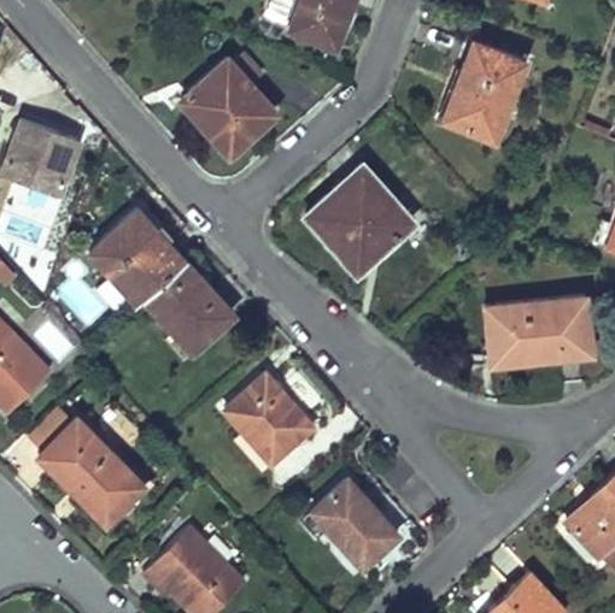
[(273,0),(265,21),(290,29),(299,0),(273,0)]
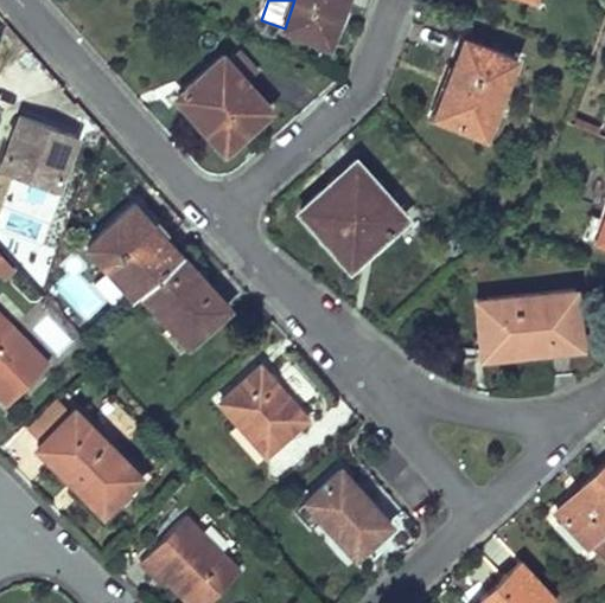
[(344,11),(348,0),(294,0),(285,29),(328,45),(342,10),(344,11)]
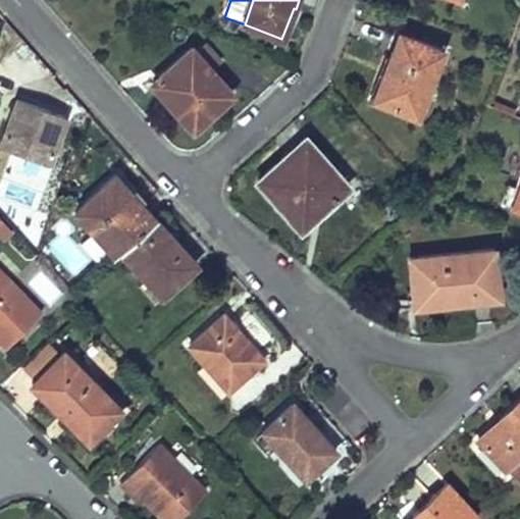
[(418,116),(444,51),(401,35),(375,100),(418,116)]
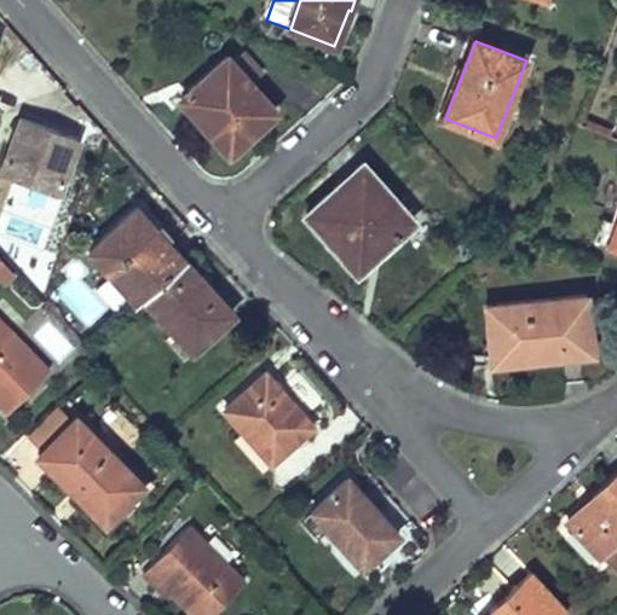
[(234,151),(277,112),(252,83),(264,74),(246,53),(234,63),(229,57),(182,99),(200,119),(202,116),(234,151)]
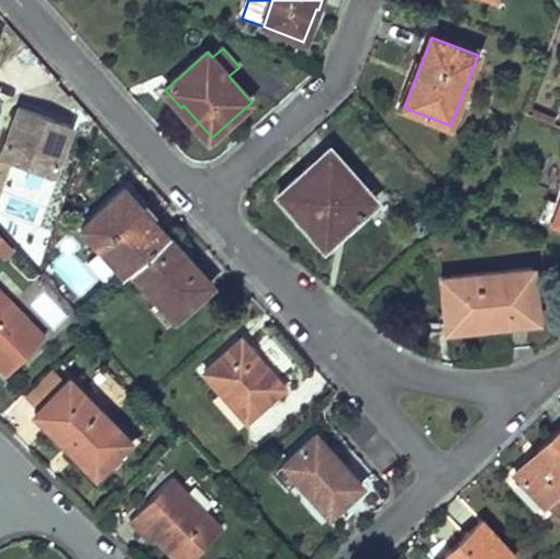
[(205,143),(212,137),(183,105),(181,108),(177,111),(205,143)]
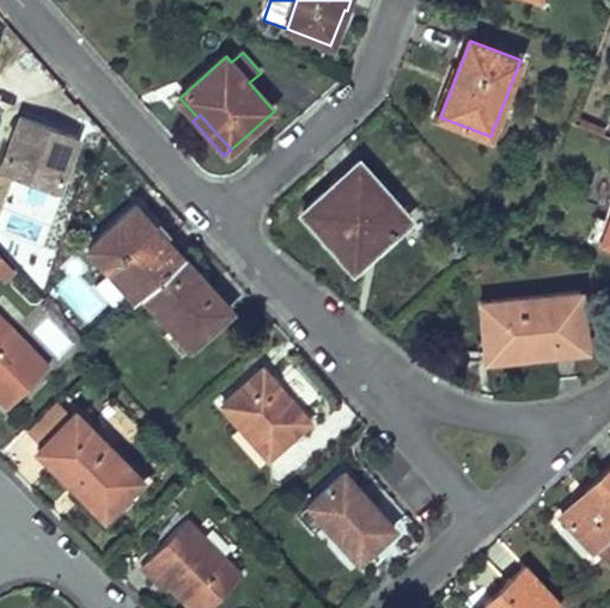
[(62,183),(78,140),(23,120),(4,169),(25,177),(28,171),(62,183)]
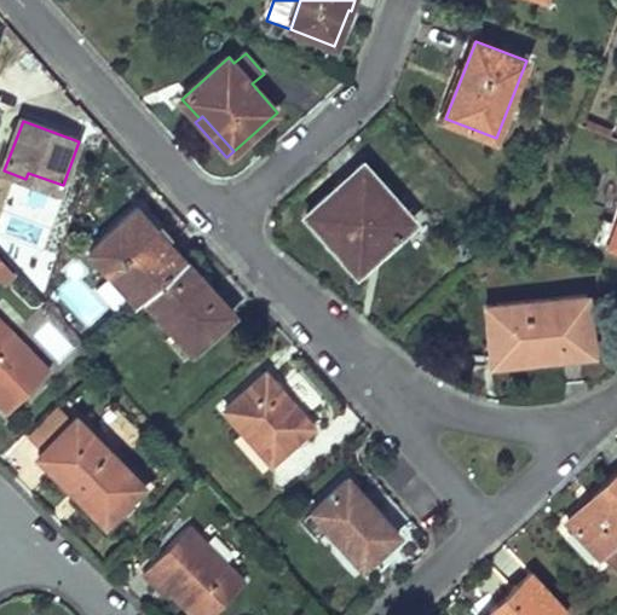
[(414,221),(364,166),(309,216),(355,267),(393,232),(397,236),(414,221)]
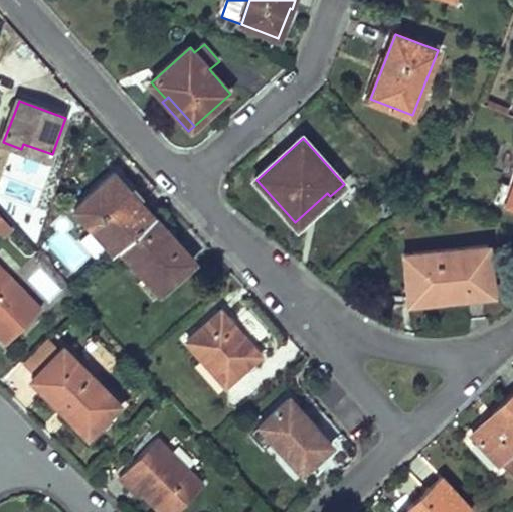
[(48,165),(52,154),(23,144),(21,149),(3,142),(1,147),(48,165)]
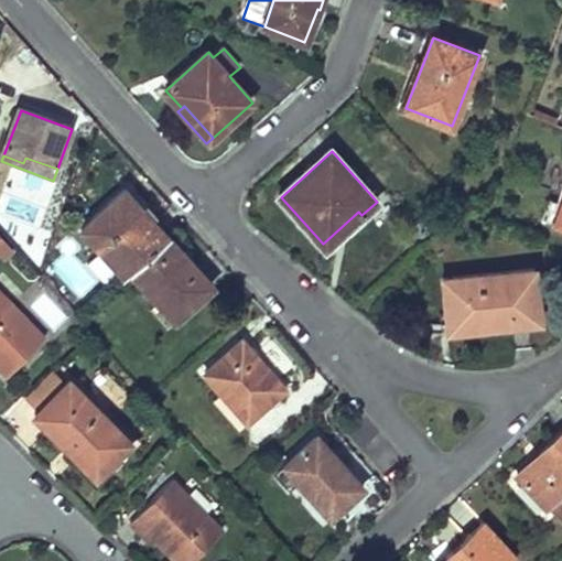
[(132,271),(169,237),(126,190),(82,229),(126,277),(132,271)]
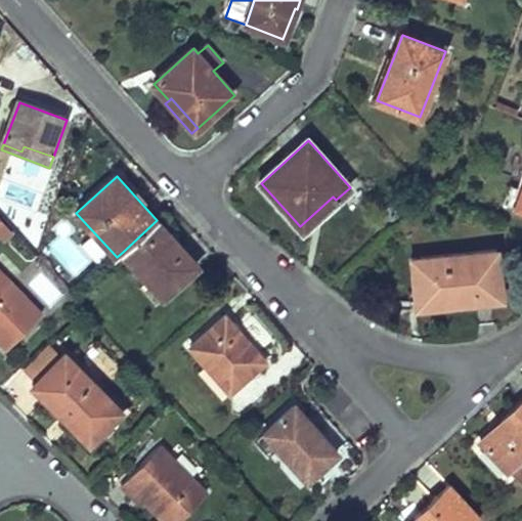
[(516,209),(521,196),(521,189),(512,186),(505,205),(516,209)]
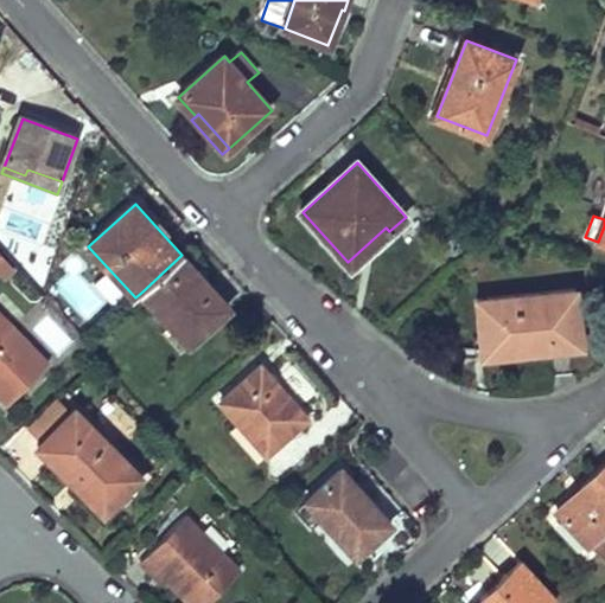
[(0,251),(0,277),(5,283),(18,271),(0,251)]
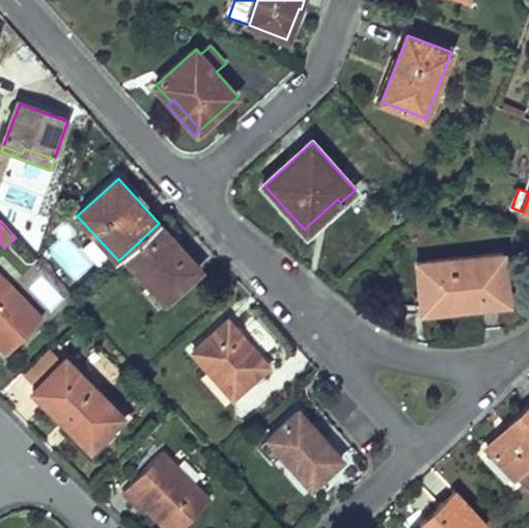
[(159,223),(124,255),(149,283),(166,301),(200,270),(159,223)]
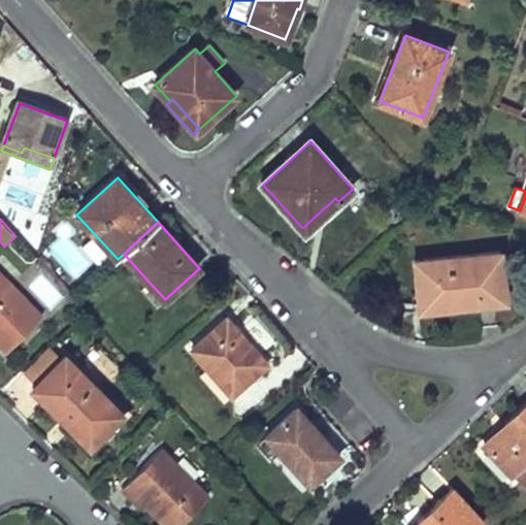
[(452,308),(507,302),(501,253),(416,262),(420,300),(451,297),(452,308)]
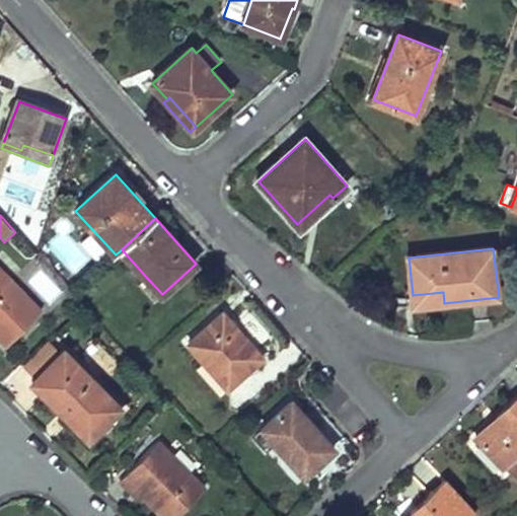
[(0,340),(7,347),(43,311),(0,269),(0,340)]
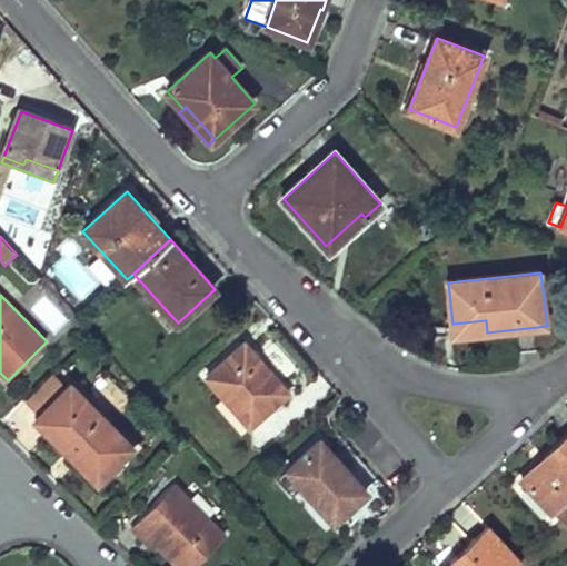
[(178,323),(160,304),(152,310),(170,329),(178,323)]
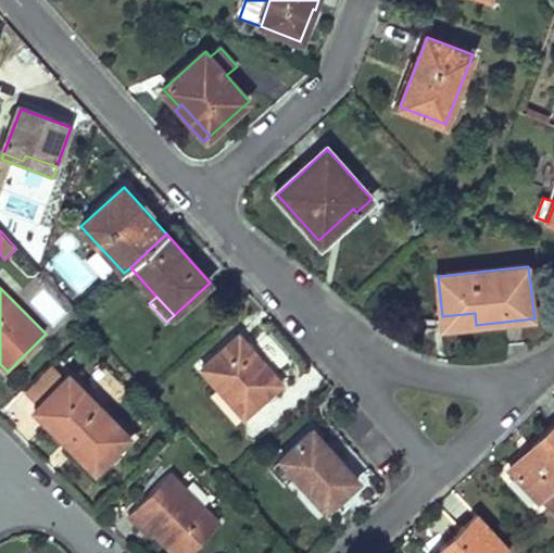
[(443,328),(476,325),(475,313),(442,316),(443,328)]
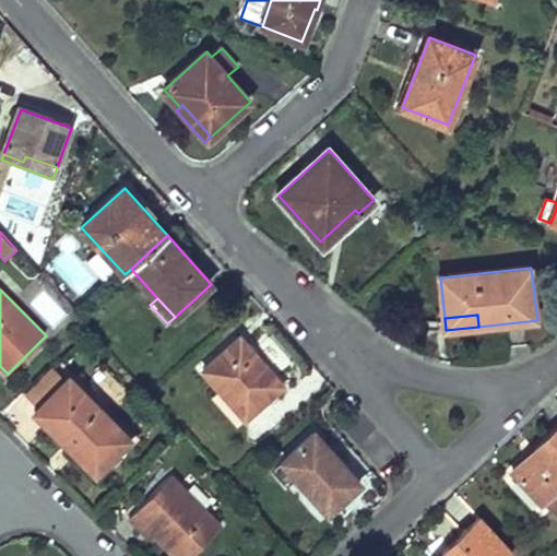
[(240,339),(204,371),(246,418),(283,386),(240,339)]
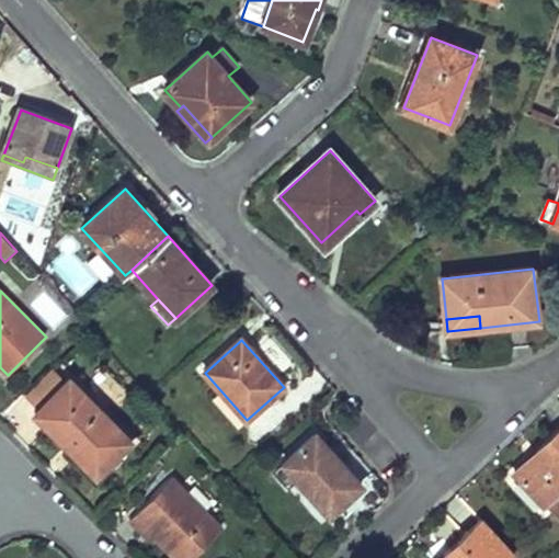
[(40,409),(49,400),(66,384),(53,371),(27,396),(40,409)]
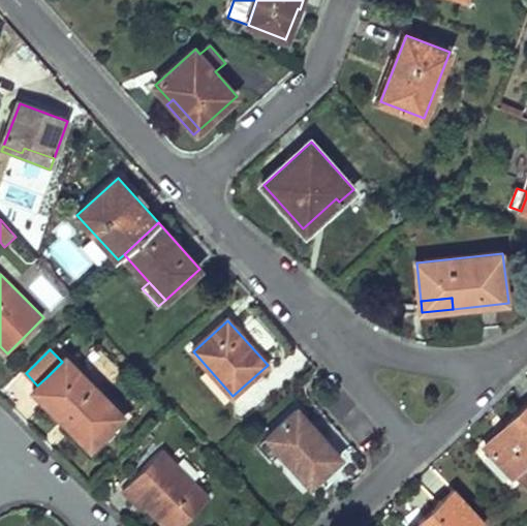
[(33,390),(91,446),(123,414),(66,358),(62,362),(47,377),(37,385),(33,390)]
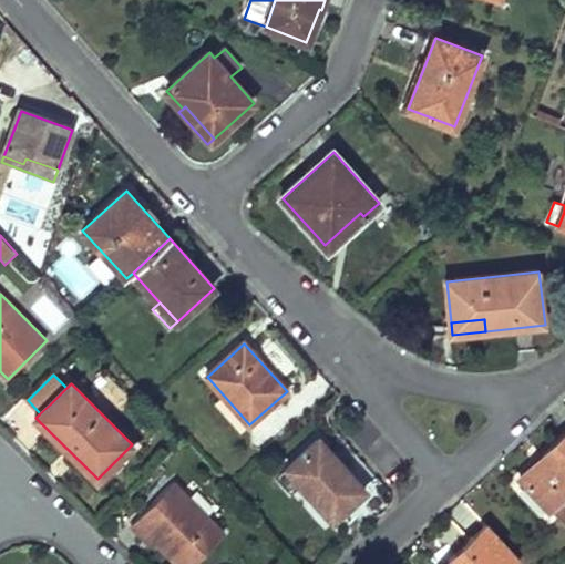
[(564,437),(551,450),(555,455),(525,483),(550,510),(552,508),(564,522),(564,437)]
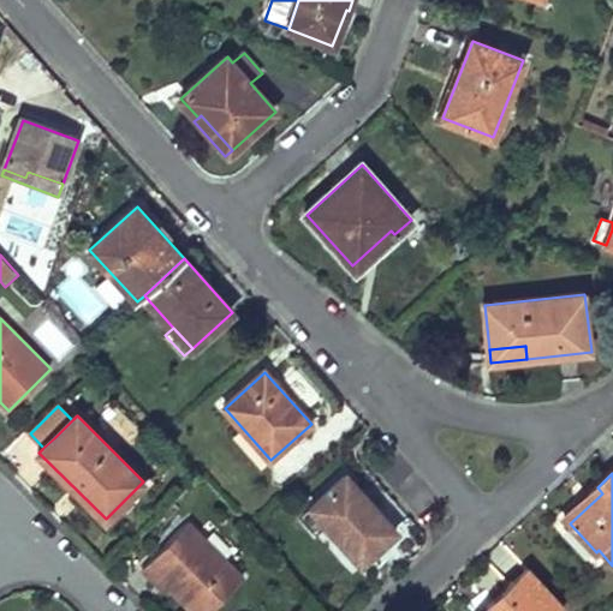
[(347,475),(310,508),(361,564),(397,532),(347,475)]
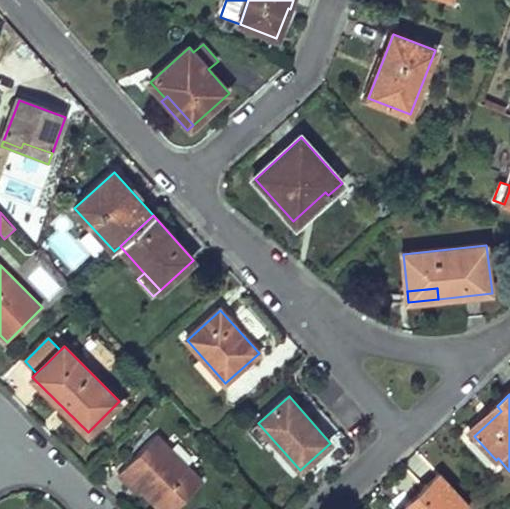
[(497,406),(470,432),(474,436),(501,411),(497,406)]
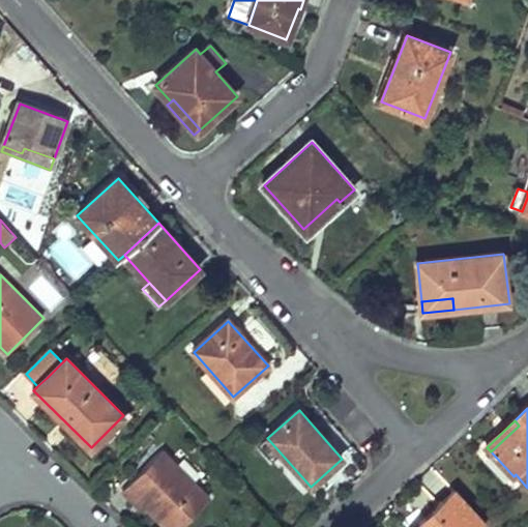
[(151,435),(136,451),(140,456),(155,439),(151,435)]
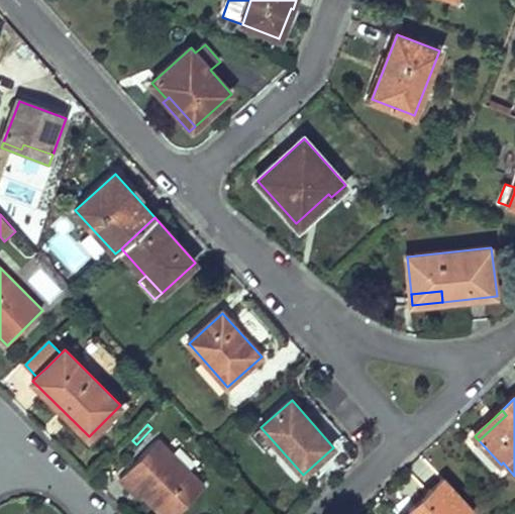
[(178,513),(205,488),(159,441),(120,480),(132,491),(135,488),(139,484),(145,490),(141,494),(162,513),(178,513)]
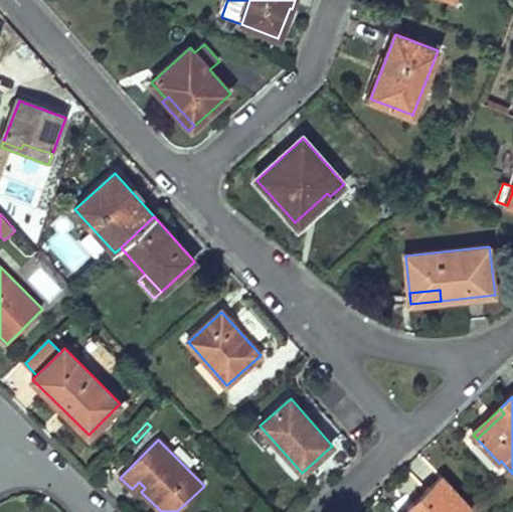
[(474,511),(443,478),(404,511),(474,511)]
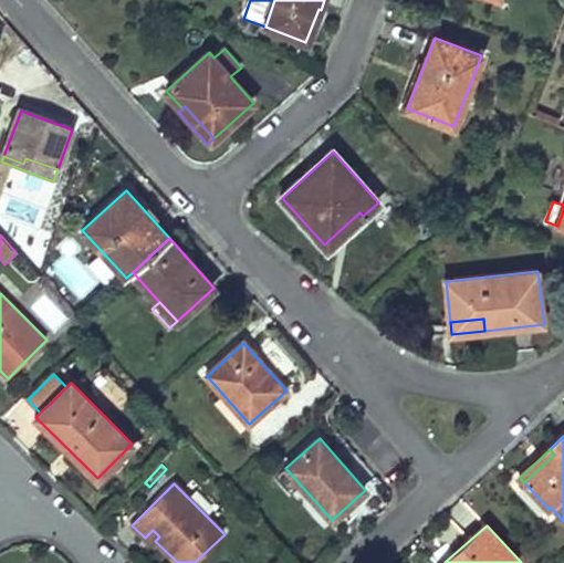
[(148,534),(155,541),(159,537),(153,530),(148,534)]
